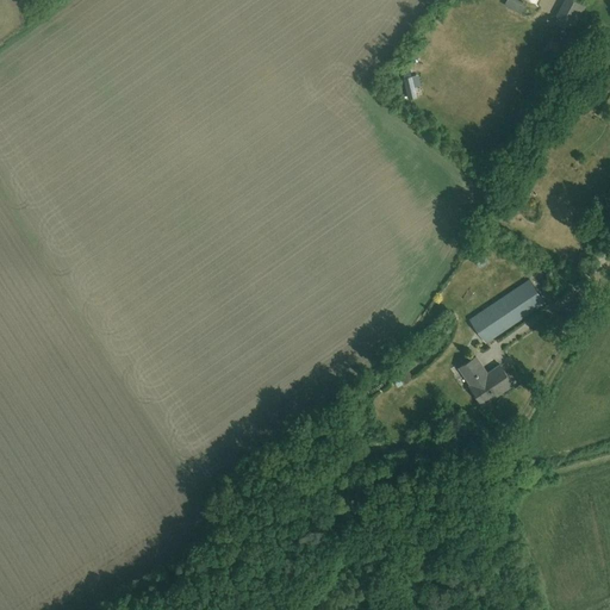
[(565,29),(568,22),(558,16),(554,23),(565,29)]
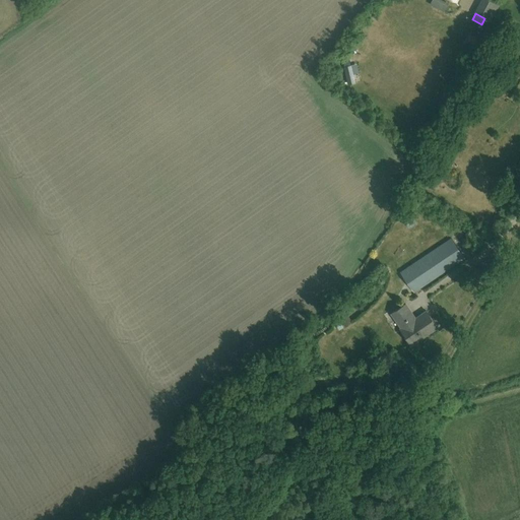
[(511,62),(500,79),(505,83),(509,78),(513,81),(517,74),(514,71),(517,66),(511,62)]
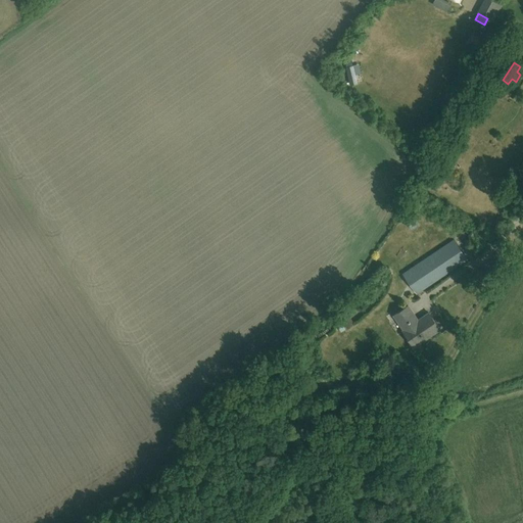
[(410,230),(419,226),(414,218),(407,221),(410,230)]
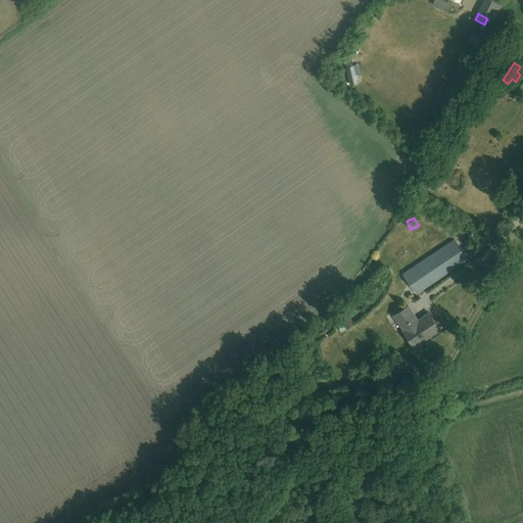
[(454,239),(403,274),(417,293),(467,258),(454,239)]
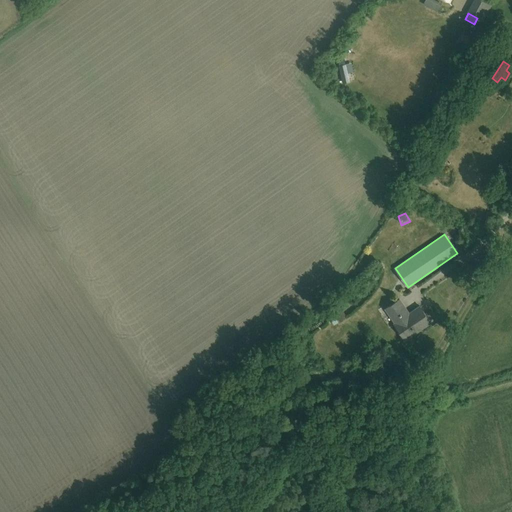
[(409,313),(399,299),(385,308),(395,322),(394,323),(405,339),(431,322),(420,306),(409,313)]
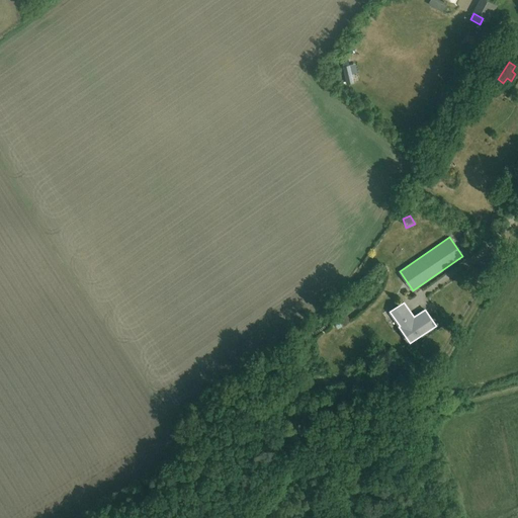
All buildings are outlined.
